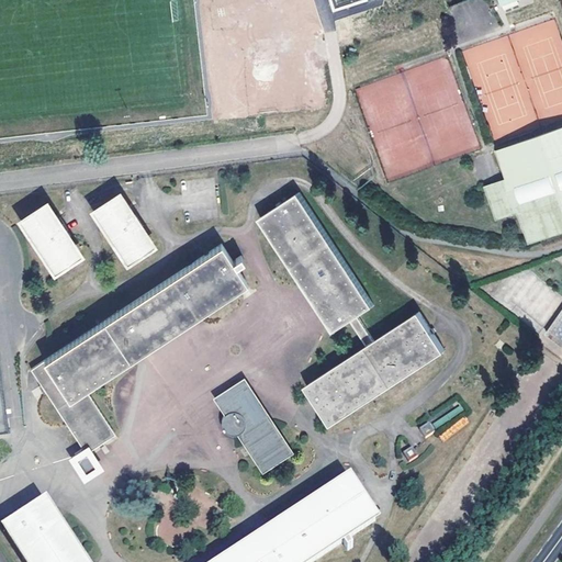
[(492,183),(483,186),(495,220),(516,213),(527,244),(561,232),(561,126),(495,150),(505,181),(493,186),(492,183)]
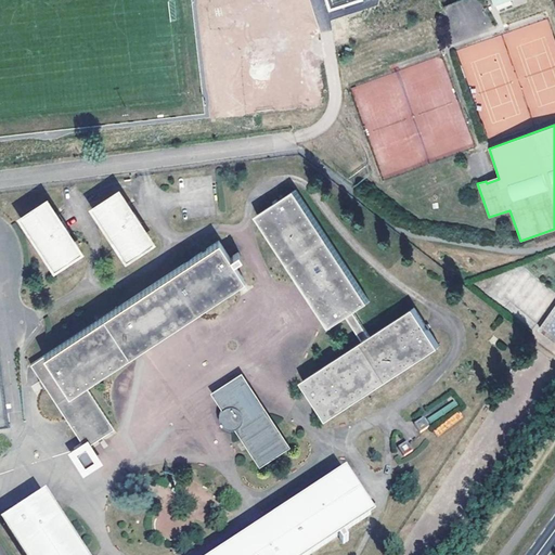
[(332,417),(396,373),(412,362),(387,323),(383,326),(373,333),(357,308),(371,299),(295,185),(256,211),(332,324),(348,313),(365,338),(305,378),(332,417)]
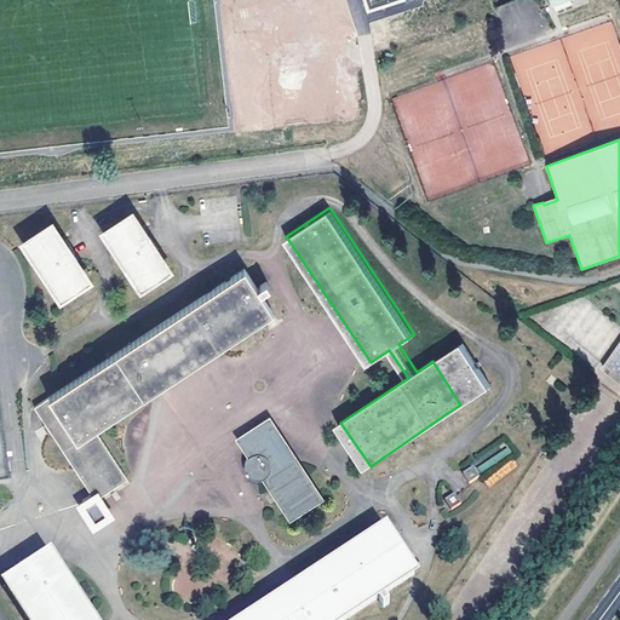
[(165,265),(130,212),(103,230),(141,282),(165,265)]
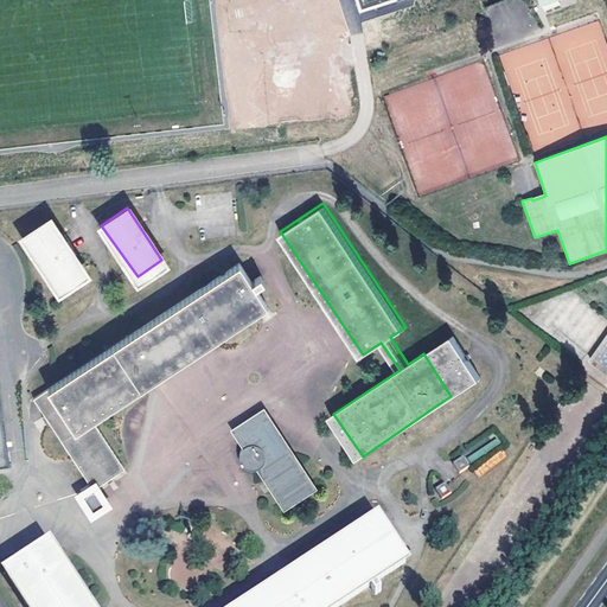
[(82,270),(46,219),(23,236),(58,287),(82,270)]
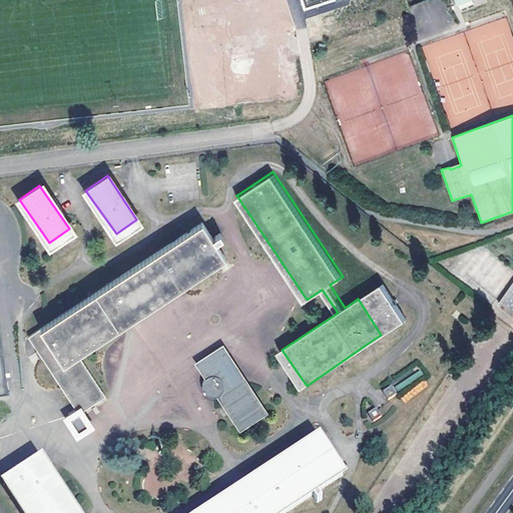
[(203,221),(30,335),(77,407),(70,413),(74,419),(73,420),(72,423),(72,425),(74,428),(76,430),(79,432),(82,432),(84,431),(87,429),(89,425),(89,422),(88,419),(86,417),(84,416),(82,415),(80,415),(78,413),(105,395),(78,353),(226,257),(203,221)]
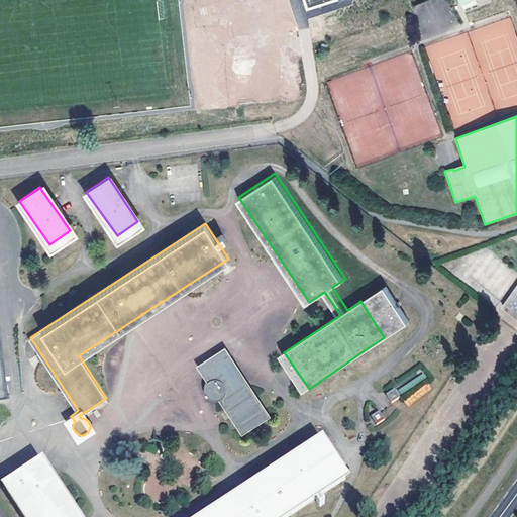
[(516,287),(503,307),(516,317),(516,287)]
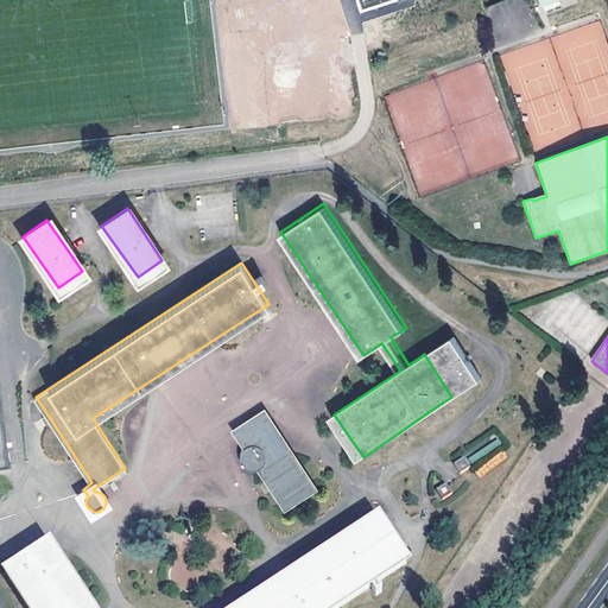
[(0,461),(11,460),(0,391),(0,461)]
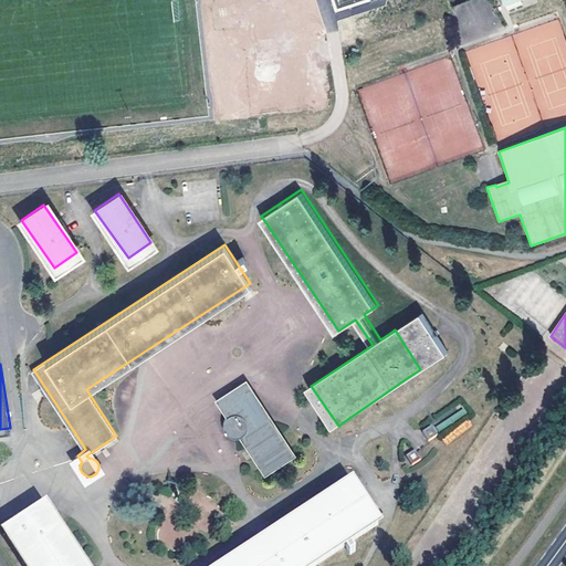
[(213,395),(228,416),(233,412),(221,395),(231,388),(233,391),(243,386),(247,390),(252,386),(244,375),(213,395)]
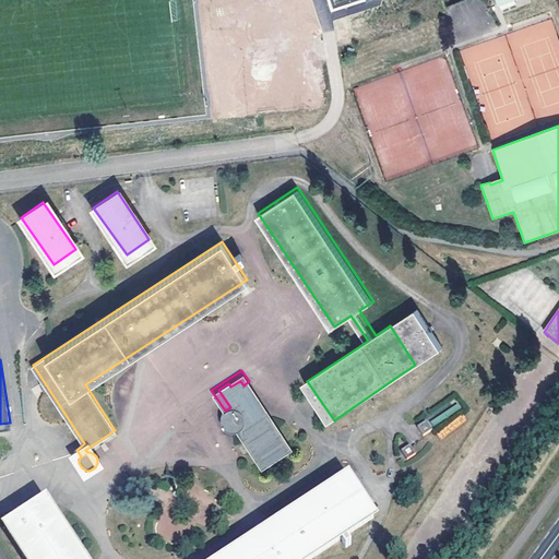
[(230,407),(225,411),(224,412),(223,414),(221,416),(221,419),(221,423),(221,425),(222,427),(224,430),(227,431),(230,431),(234,430),(236,430),(238,429),(242,426),(265,459),(283,445),(265,420),(272,416),(249,381),(244,385),(240,381),(230,387),(228,383),(218,390),(230,407)]
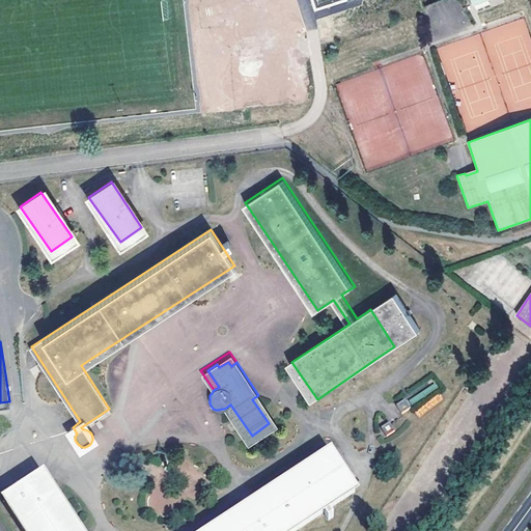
[(226,408),(250,444),(278,424),(258,395),(252,399),(269,423),(252,436),(230,404),(226,408)]
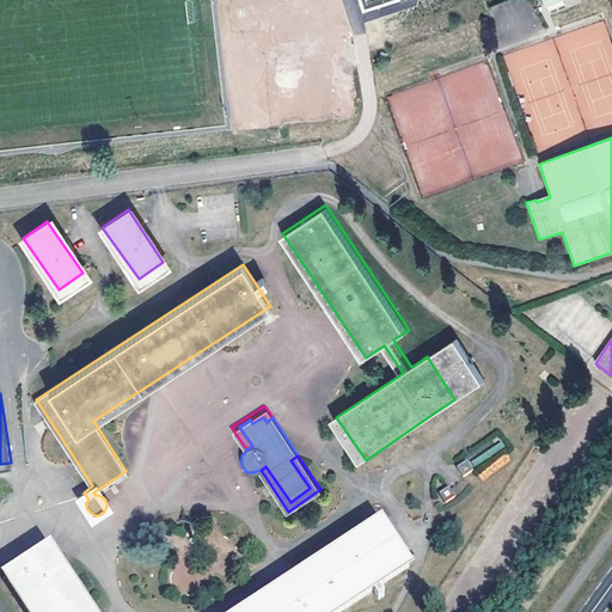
[(464,476),(473,469),(466,458),(457,465),(464,476)]
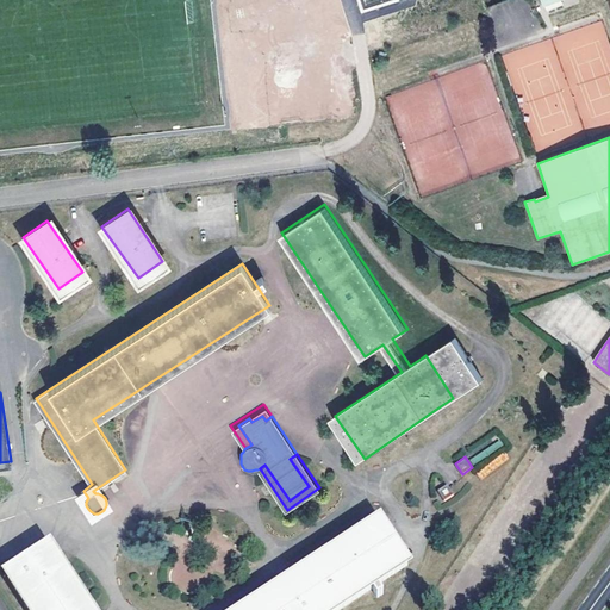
[(456,490),(450,480),(441,487),(448,497),(456,490)]
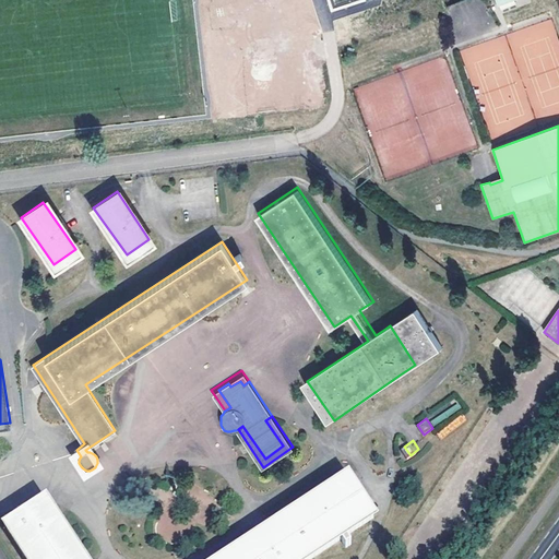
[(312,558),(371,520),(383,512),(361,479),(357,473),(227,558),(312,558)]
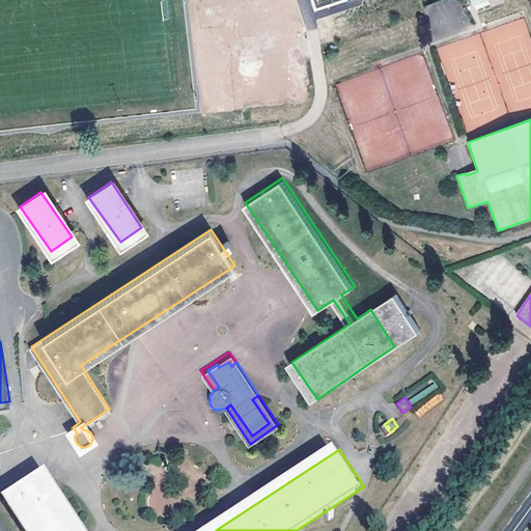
[(78,530),(40,476),(4,500),(24,530),(78,530)]
